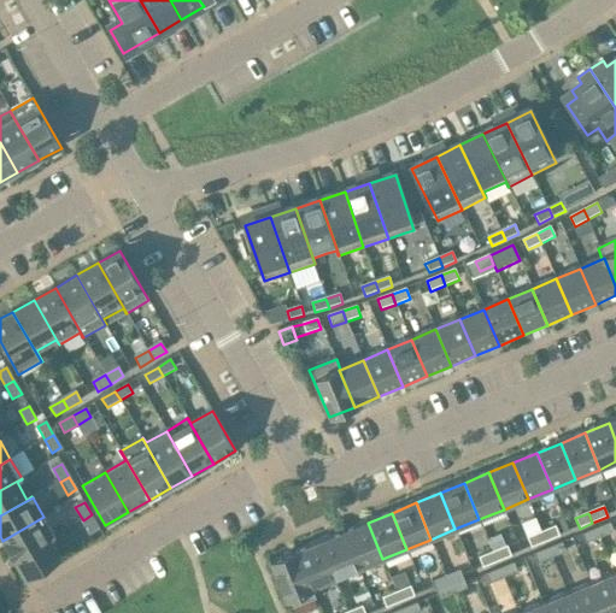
[(99,528),(92,514),(83,520),(91,532),(99,528)]
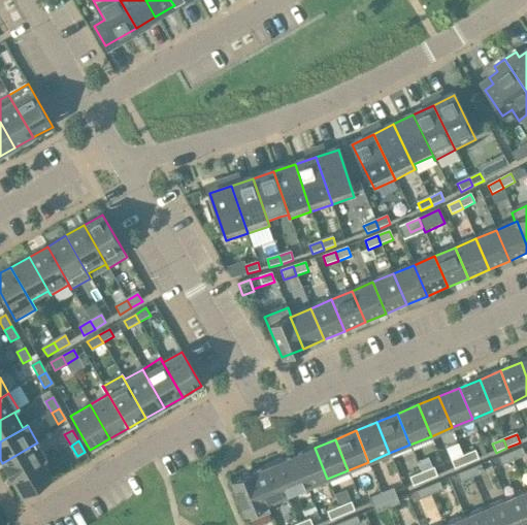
[(11,480),(46,459),(37,443),(2,463),(11,480)]
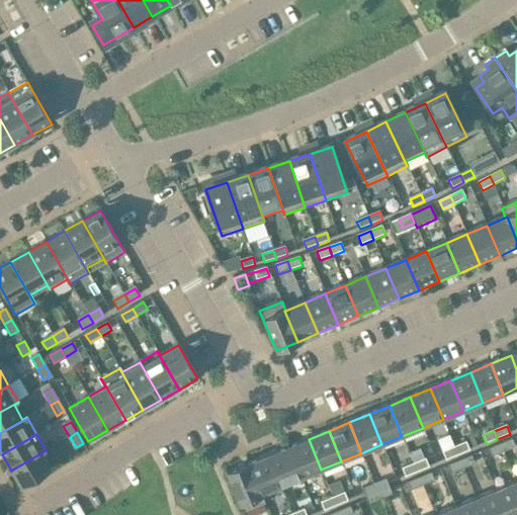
[(309,439),(288,447),(300,479),(321,469),(309,439)]
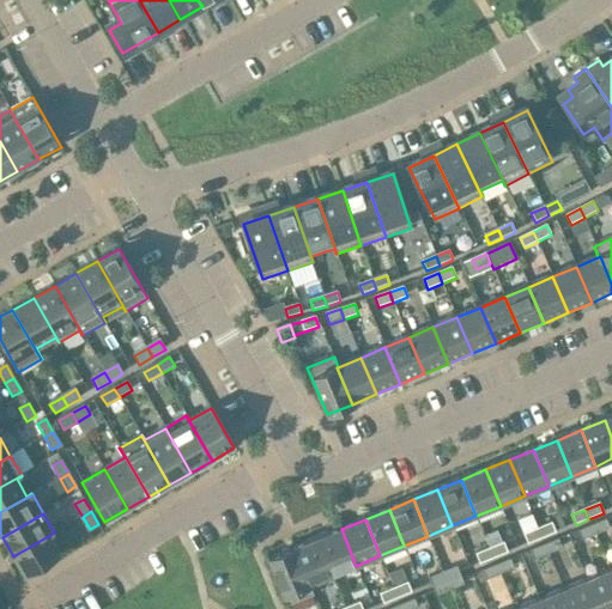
[(592,525),(597,535),(611,529),(606,519),(592,525)]
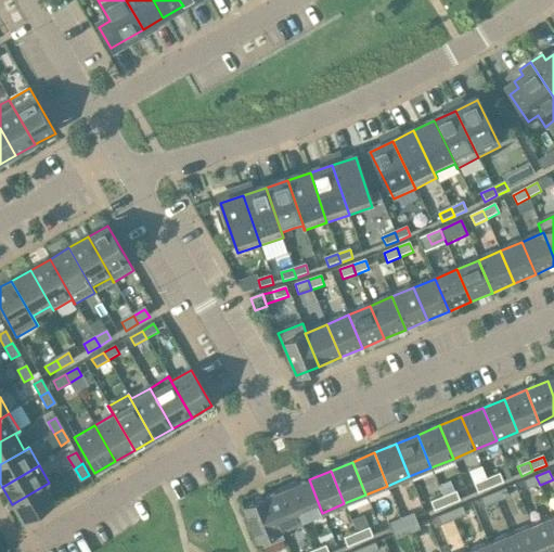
[(486,479),(490,489),(503,483),(500,474),(486,479)]
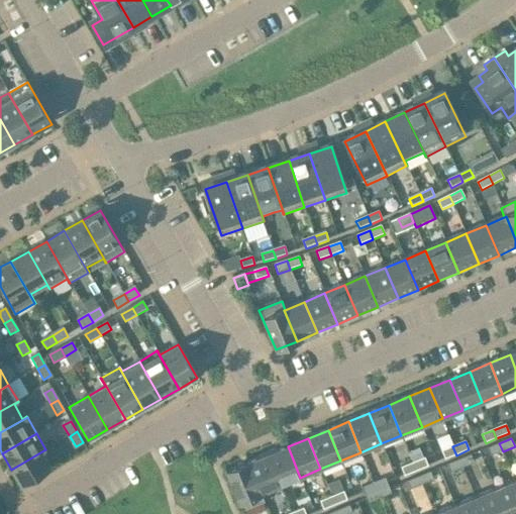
[(503,451),(499,443),(488,448),(491,456),(503,451)]
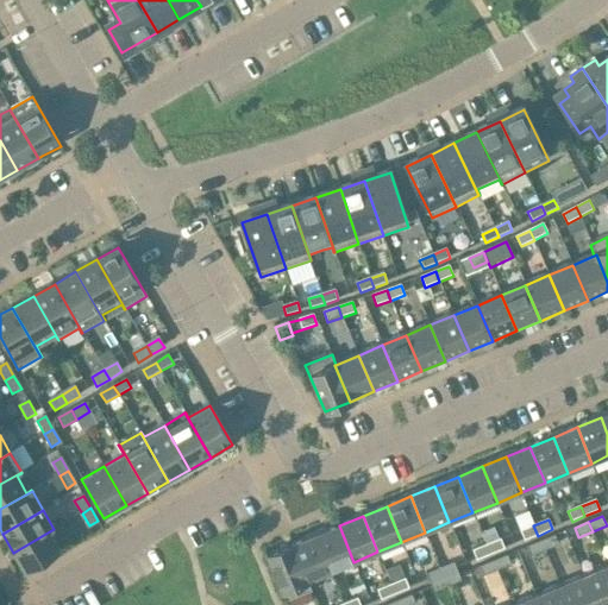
[(339,525),(315,536),(330,572),(353,562),(339,525)]
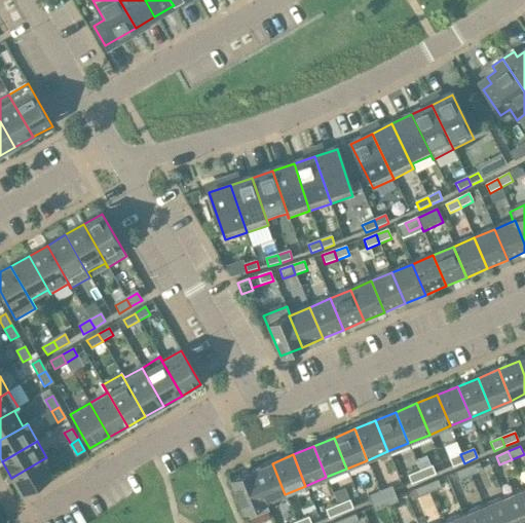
[(464,463),(460,454),(449,459),(453,468),(464,463)]
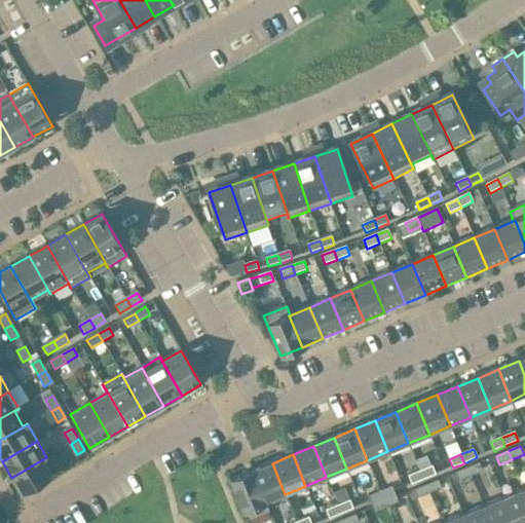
[(47,458),(46,457),(11,478),(22,494),(52,477),(42,460),(47,458)]
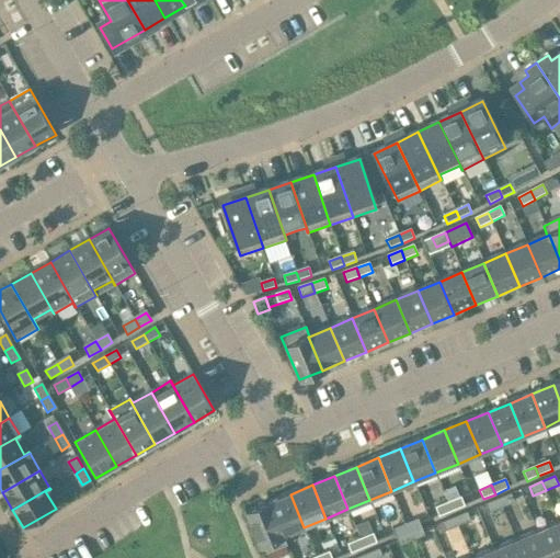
[(290,494),(269,503),(286,546),(287,546),(284,536),(304,527),(290,494)]
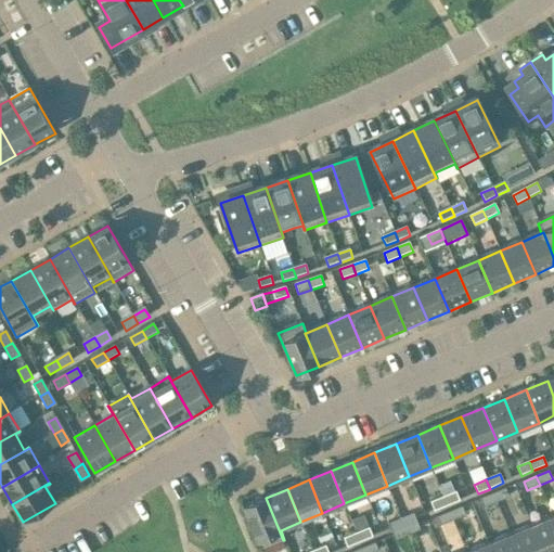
[(492,495),(497,503),(510,498),(505,489),(492,495)]
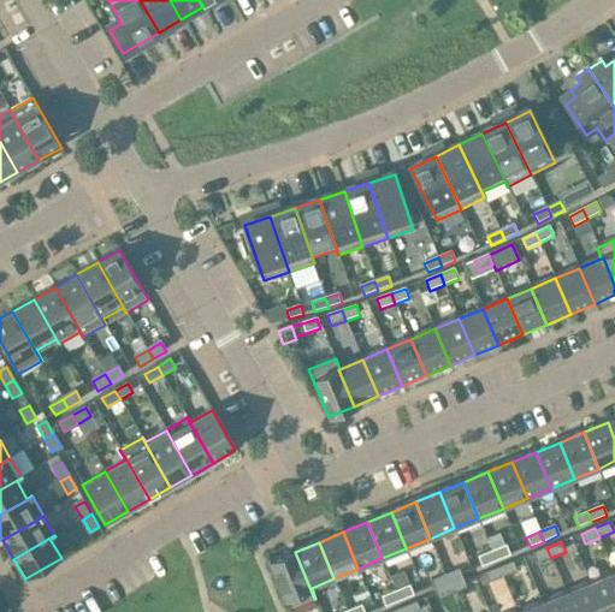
[(492,552),(496,562),(510,556),(507,546),(492,552)]
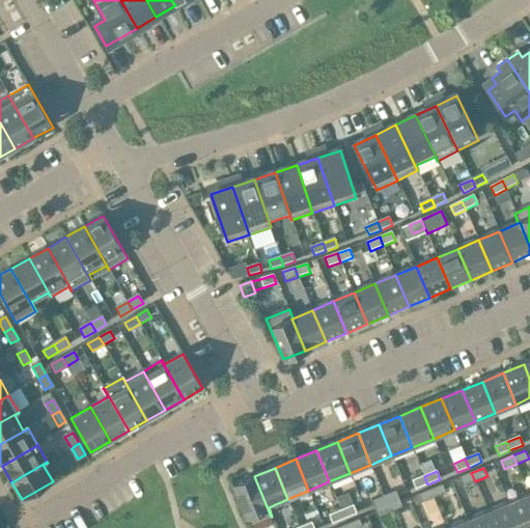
[(475,481),(471,473),(459,478),(464,487),(475,481)]
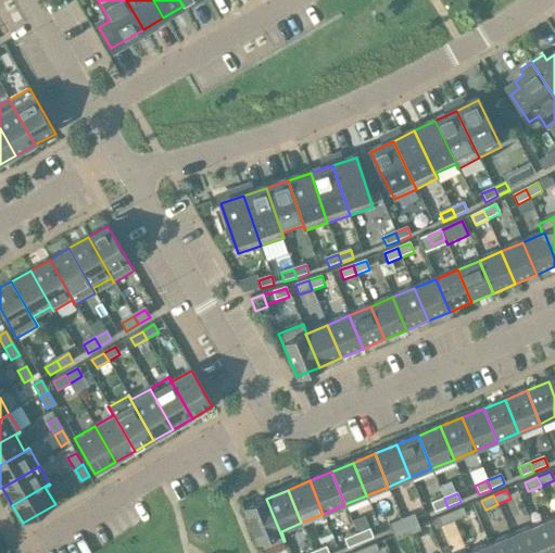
[(266,499),(243,508),(261,551),(284,541),(266,499)]
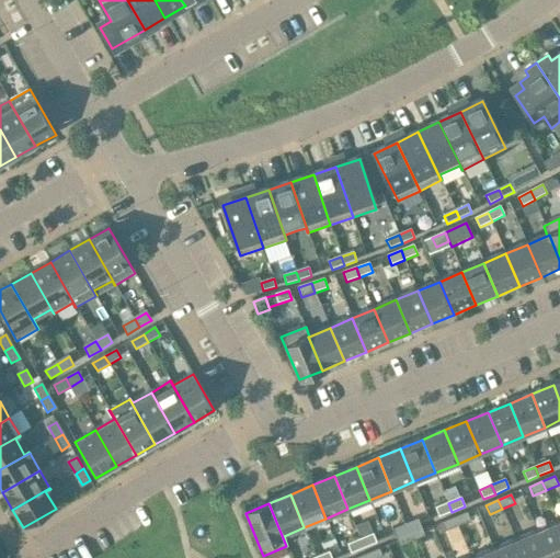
[(452,512),(448,503),(435,509),(440,517),(452,512)]
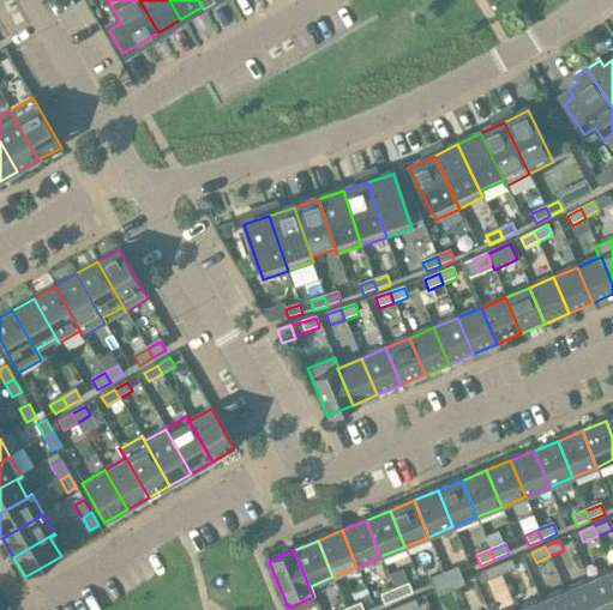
[(497,567),(502,577),(516,571),(511,561),(497,567)]
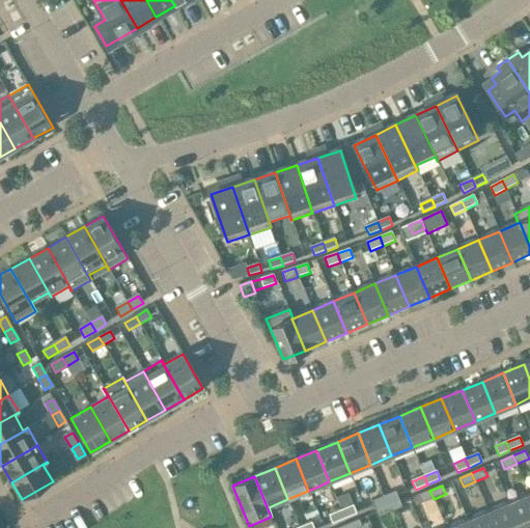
[(434,499),(429,491),(418,495),(421,503),(434,499)]
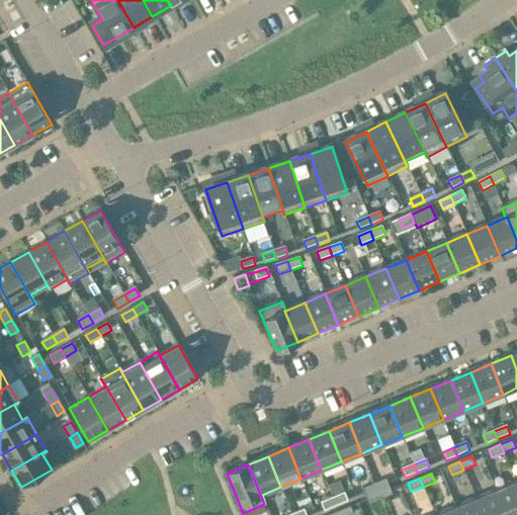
[(374,485),(377,493),(390,488),(386,480),(374,485)]
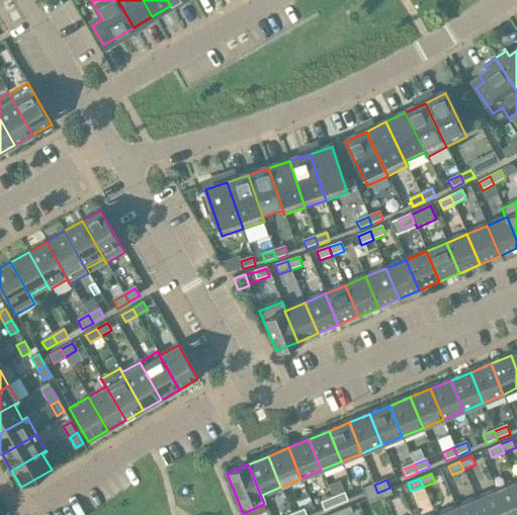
[(516,483),(496,491),(506,514),(516,514),(516,483)]
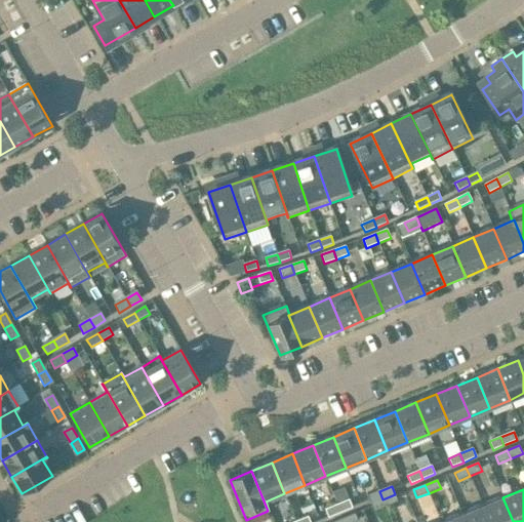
[(383,499),(379,491),(367,495),(371,504),(383,499)]
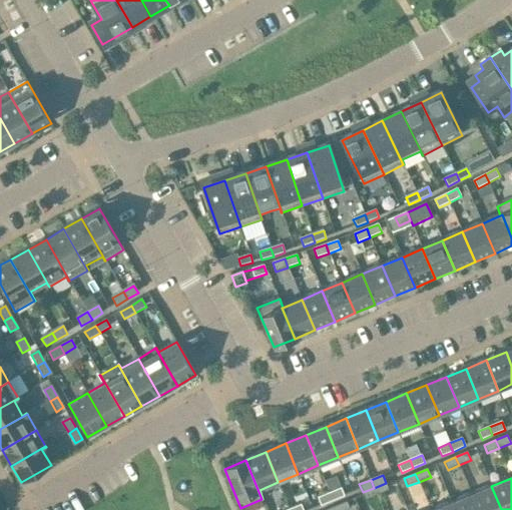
[(374,488),(378,495),(389,491),(386,483),(374,488)]
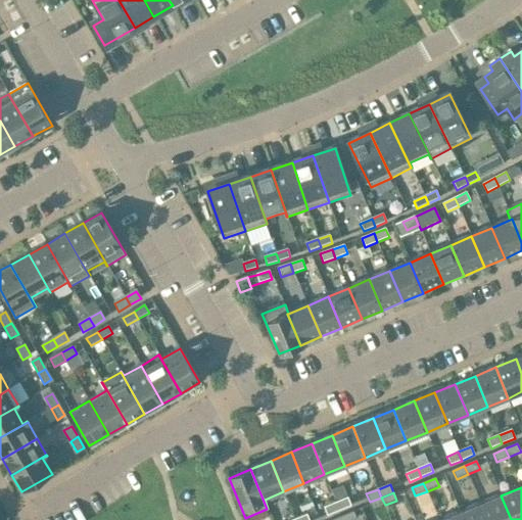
[(511,519),(501,495),(480,504),(486,519),(511,519)]
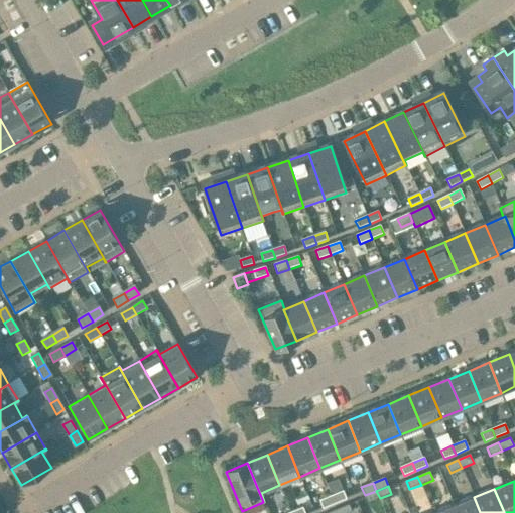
[(333,496),(336,504),(347,500),(344,491),(333,496)]
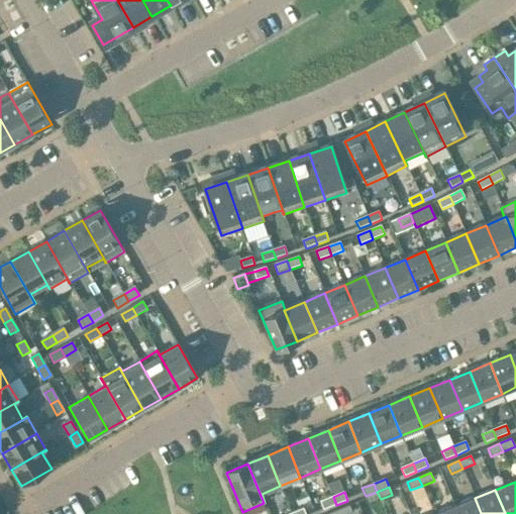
[(381,499),(377,492),(366,496),(369,504),(381,499)]
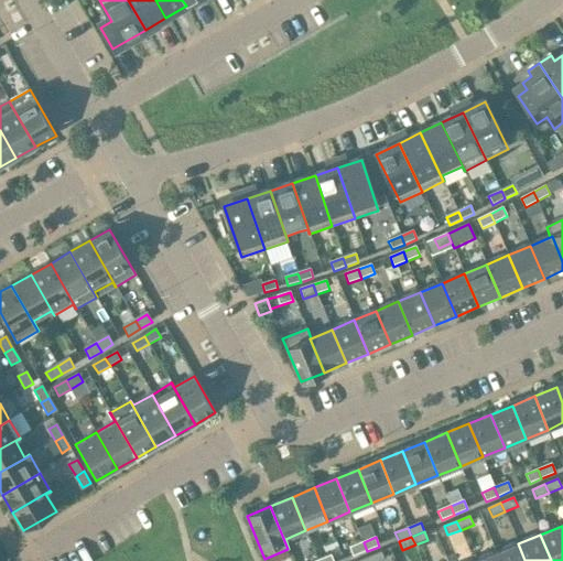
[(367,551),(364,542),(349,548),(354,557),(367,551)]
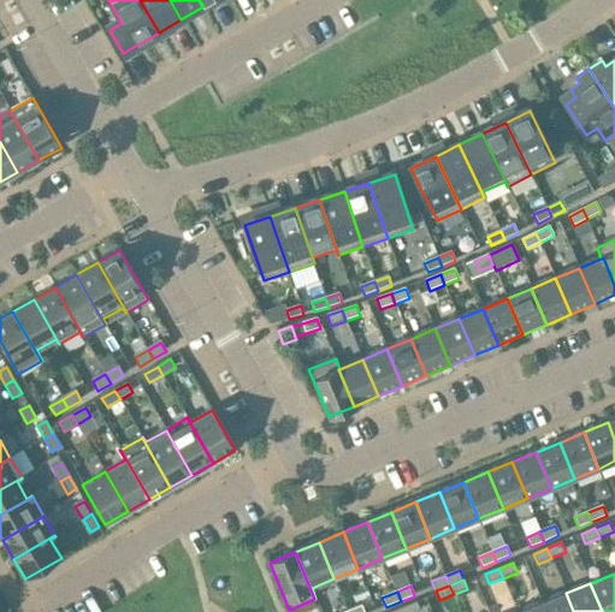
[(573,611),(566,593),(542,604),(545,611),(573,611)]
